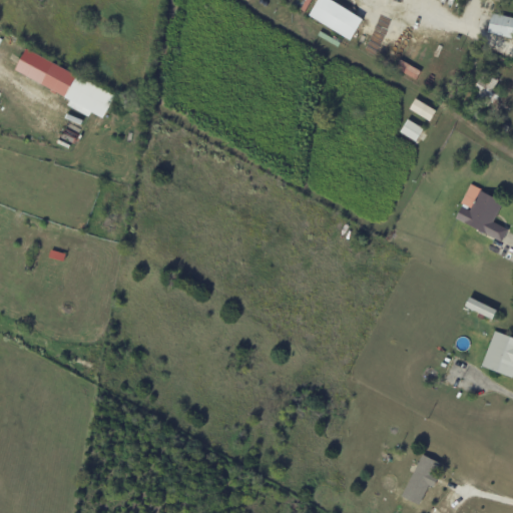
[(319,0),(310,15),(352,40),(365,19),(333,0),(319,0)]
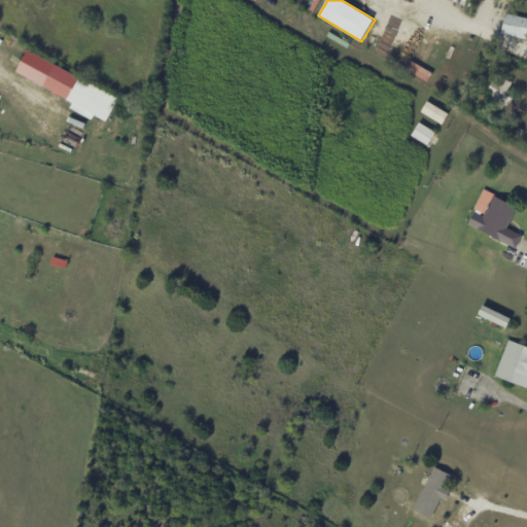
[(487,0),(484,11),(478,8),(480,0),(487,0)]
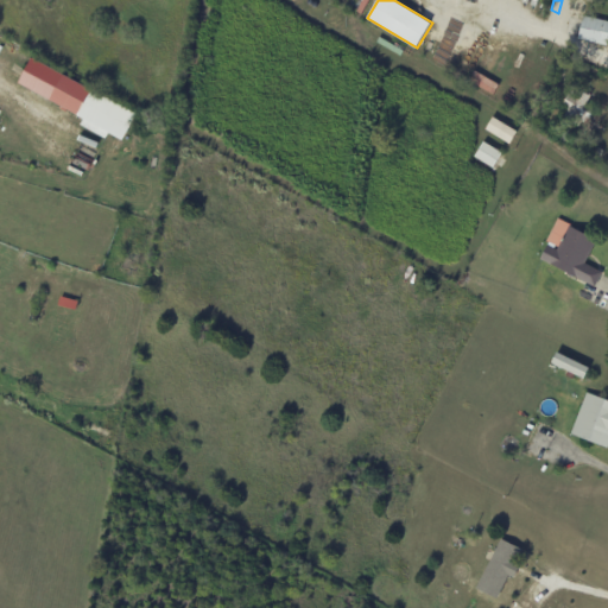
[(607,40),(607,46),(578,39),(583,16),(607,21),(607,40)]
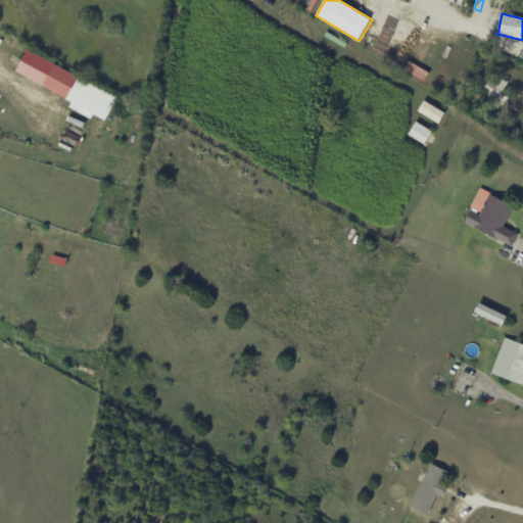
[(345,49),(324,36),(326,32),(347,44),(345,49)]
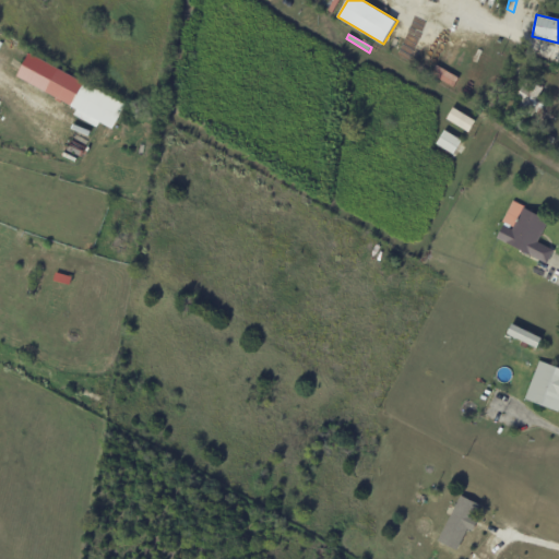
[(125,105),(111,130),(99,122),(96,128),(73,115),(75,110),(70,107),(70,106),(44,92),(15,76),(28,52),(57,68),(57,69),(125,105)]
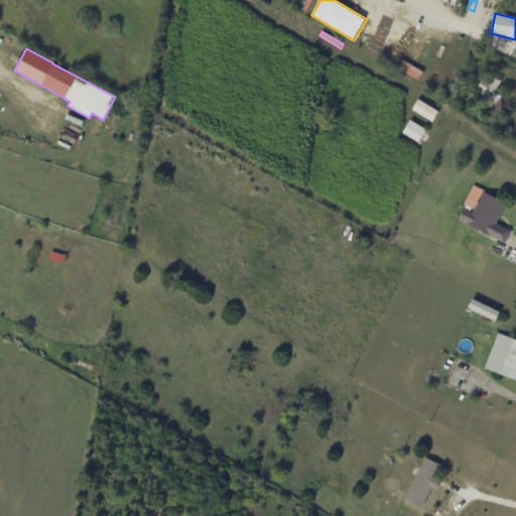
[(501,99),(495,110),(479,100),(483,92),(477,88),(486,73),(502,82),(498,89),(504,94),(501,99)]
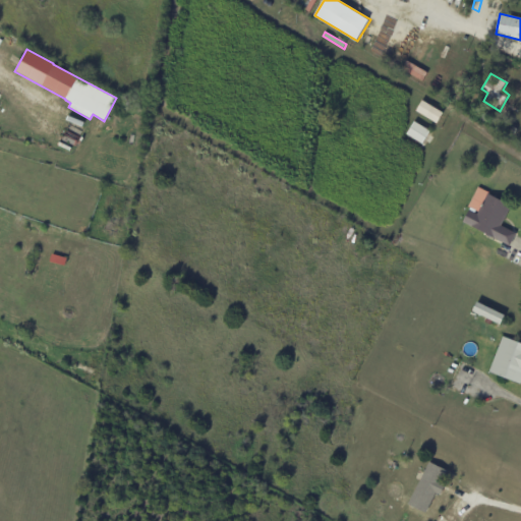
[(458,87),(471,95),(465,106),(455,100),(458,95),(454,93),(458,87)]
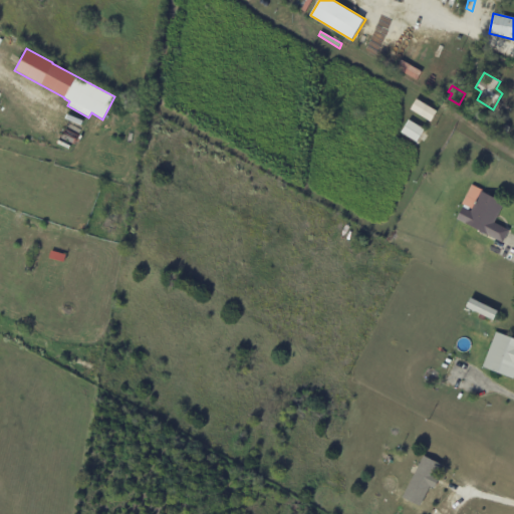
[(436,114),(431,121),(410,109),(417,99),(437,111),(436,114)]
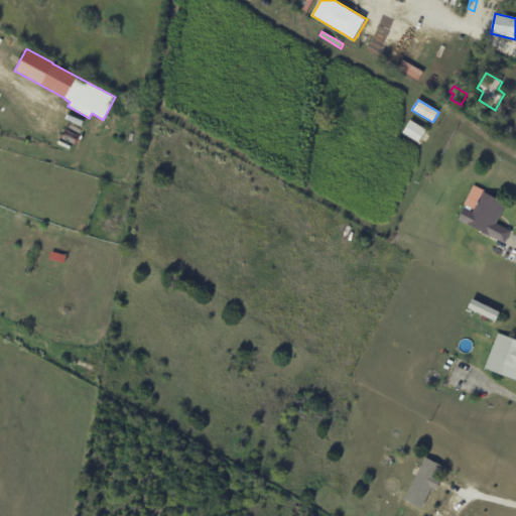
[(425,130),(417,142),(402,133),(410,121),(425,130)]
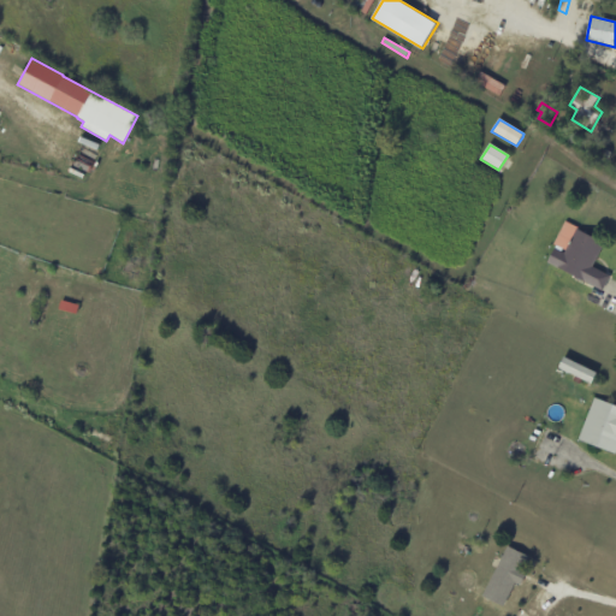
[(604,148),(612,154),(606,164),(598,159),(604,148)]
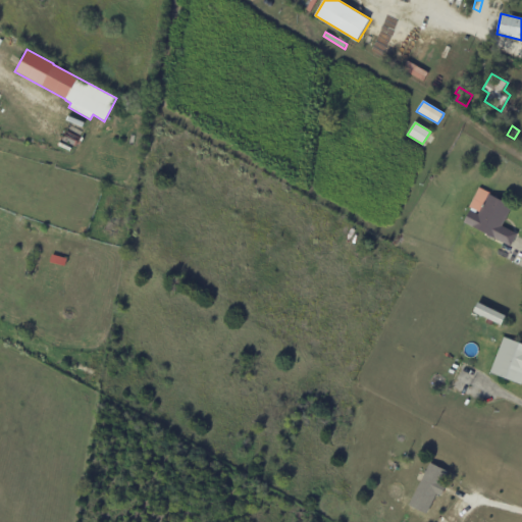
[(507,218),(502,226),(517,235),(511,247),(464,222),(470,211),(468,210),(479,188),(489,194),(489,195),(512,206),(507,218)]
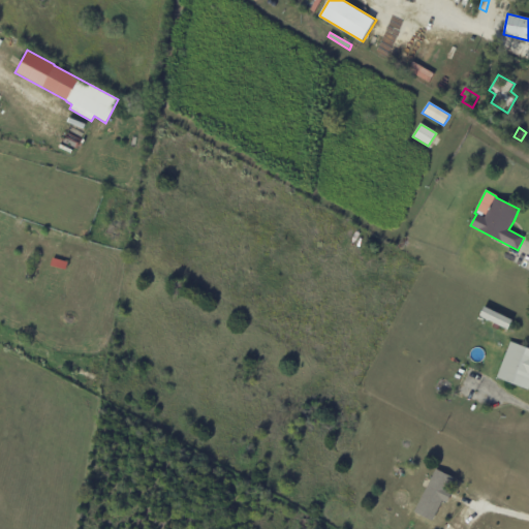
[(500,327),(479,316),(485,307),(512,320),(508,331),(500,327)]
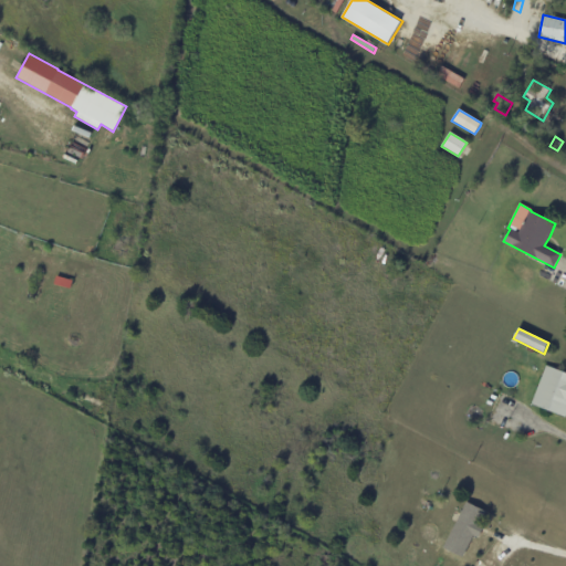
[(546,366),(565,373),(565,418),(532,404),(546,366)]
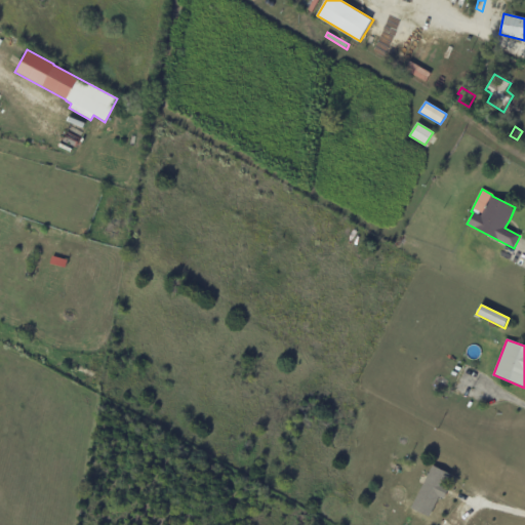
[(445,486),(444,488),(449,490),(444,499),(439,497),(429,518),(411,510),(433,467),(450,475),(445,486)]
